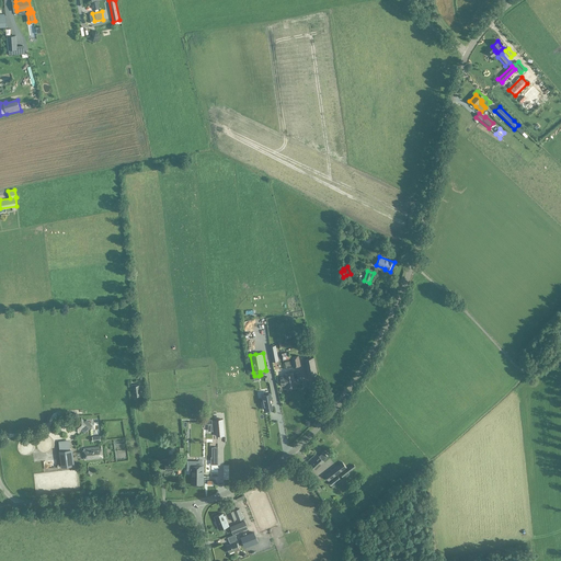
[(294,367),(300,365),(298,355),(292,357),(294,367)]
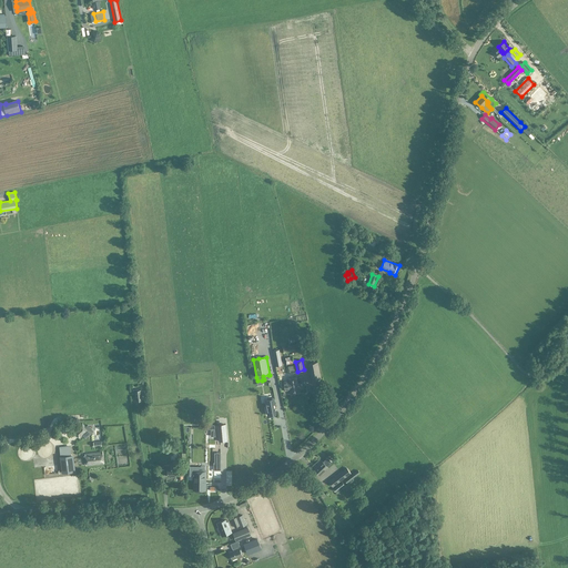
[(311,381),(321,378),(317,362),(307,364),(311,381)]
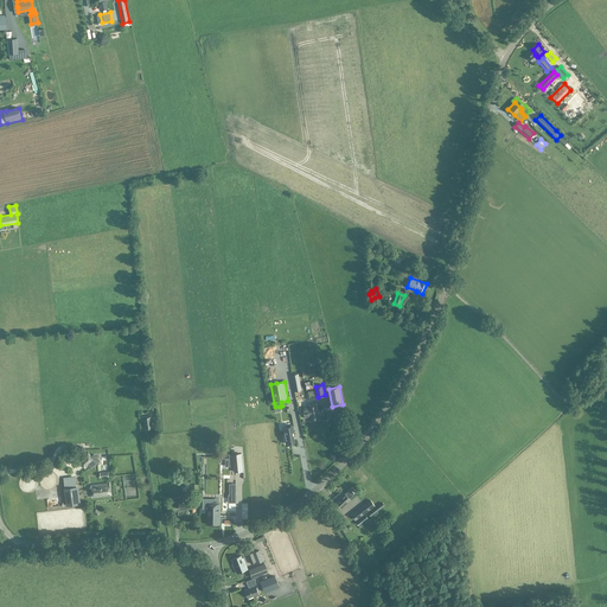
[(318,403),(317,403),(318,408),(313,409),(315,420),(321,419),(319,408),(320,408),(320,409),(325,408),(324,402),(319,403),(318,404),(318,403)]
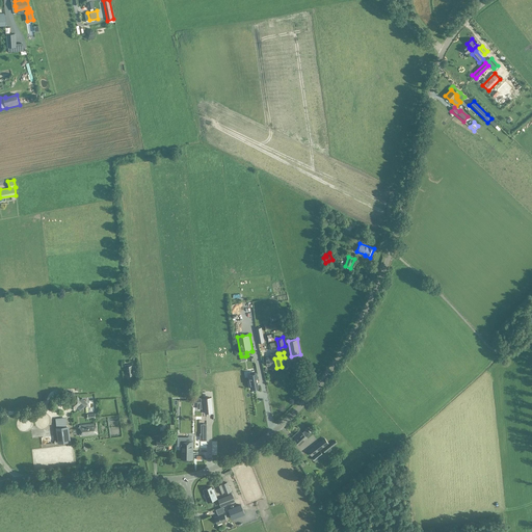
[(278,357),(277,353),(269,354),(269,356),(265,357),(267,366),(271,365),(272,369),(276,368),(274,358),(278,357)]
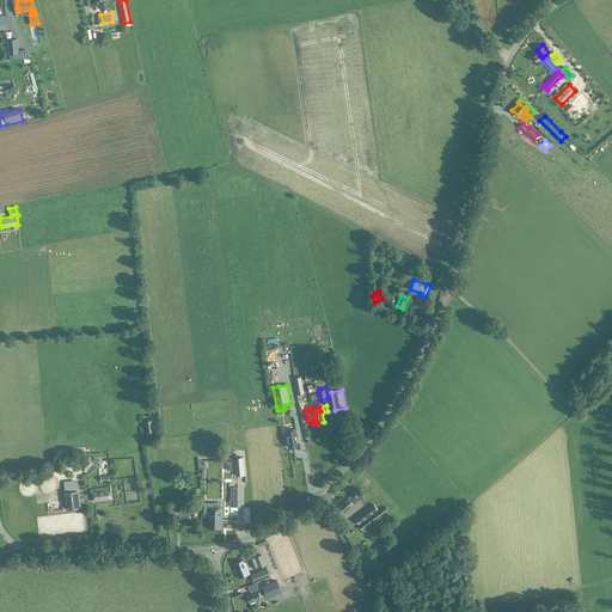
[(146,432),(154,432),(153,421),(145,421),(146,428),(144,428),(145,432),(146,432)]
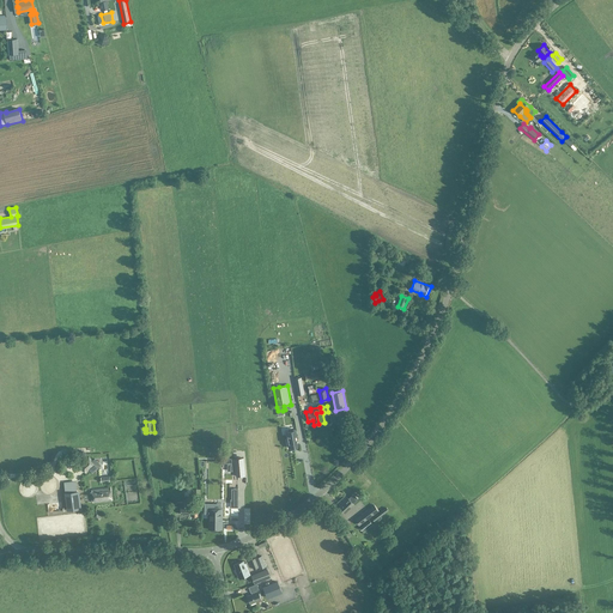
[(295,430),(286,431),(289,448),(297,447),(296,439),(297,439),(295,430)]
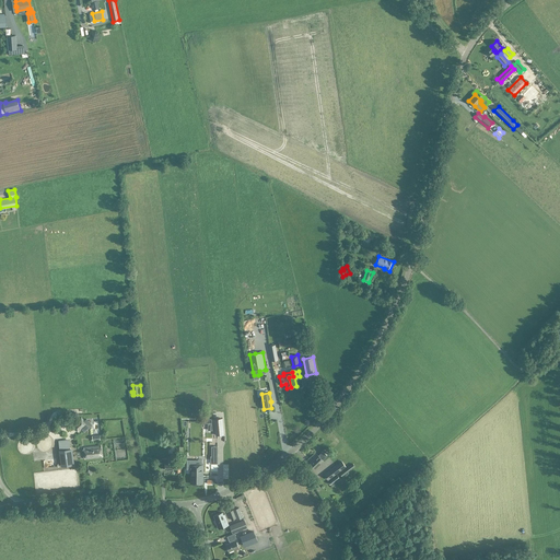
[(79,432),(88,424),(81,418),(73,426),(79,432)]
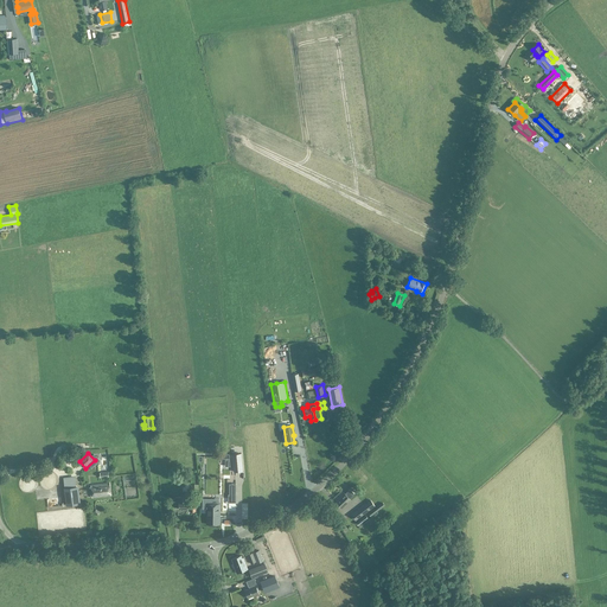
[(232,454),(234,472),(243,471),(242,454),(232,454)]
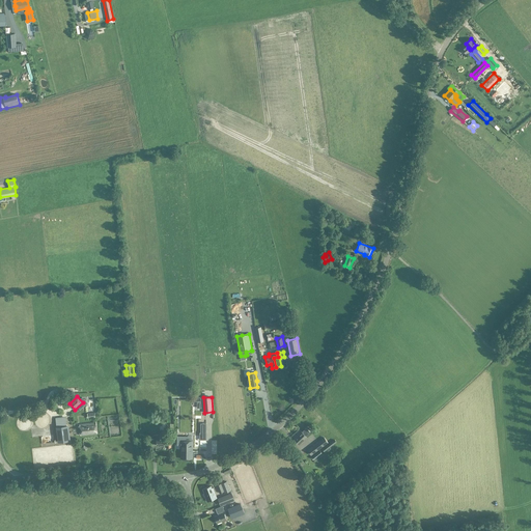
[(187,402),(187,415),(197,414),(196,402),(187,402)]
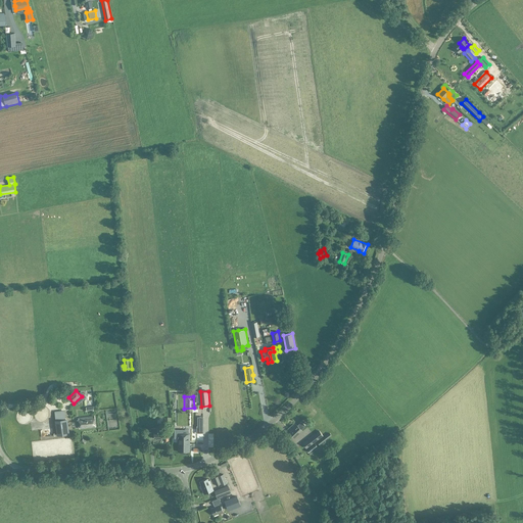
[(67,434),(65,418),(59,419),(58,413),(55,413),(56,419),(55,419),(57,435),(67,434)]
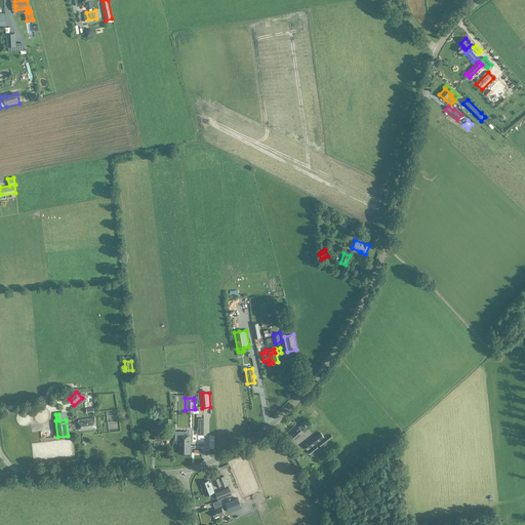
[(80,431),(96,429),(94,418),(79,420),(80,431)]
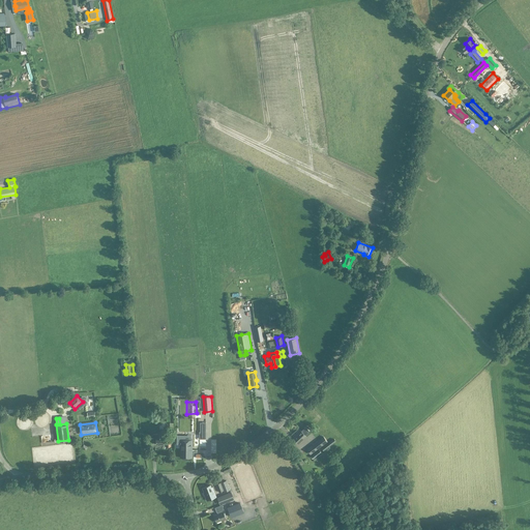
[(301,431),(294,438),(298,443),(305,436),(305,435),(308,432),(305,429),(302,432),(301,431)]
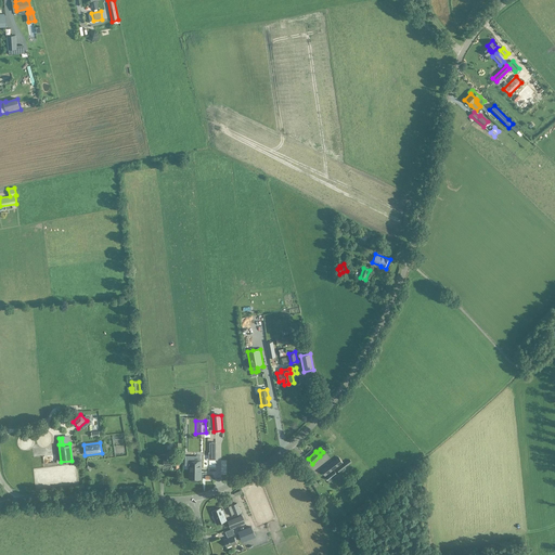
[(179,467),(179,466),(179,462),(179,460),(178,460),(175,460),(175,459),(166,459),(166,454),(160,455),(160,461),(164,461),(164,465),(175,465),(175,467),(179,467)]
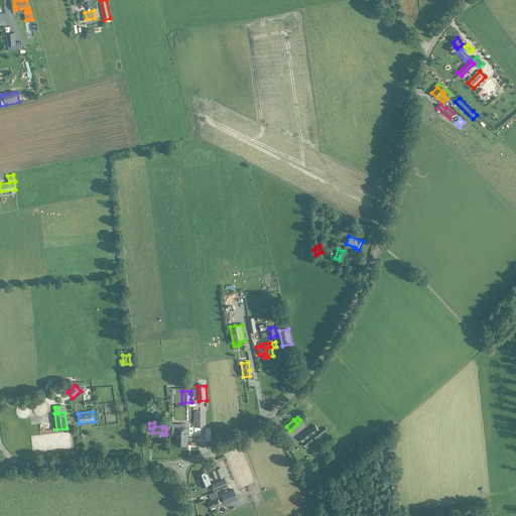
[(186,440),(187,428),(185,428),(185,424),(172,424),(172,432),(175,432),(175,445),(186,445),(186,442),(188,442),(188,440),(186,440)]
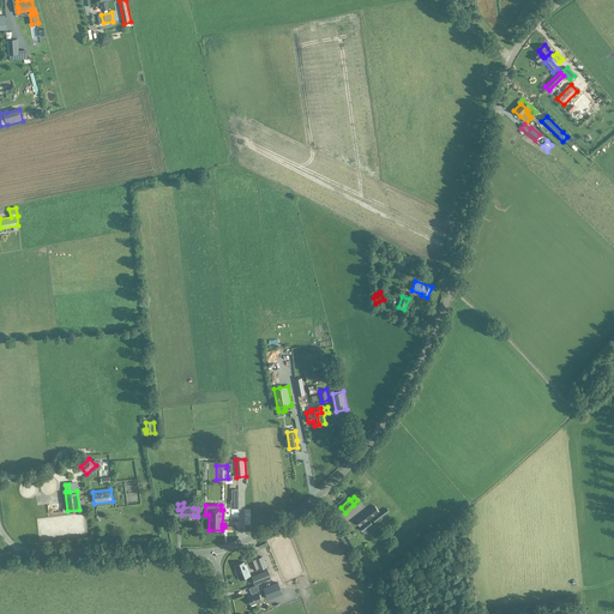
[(379,511),(374,506),(355,521),(360,525),(365,522),(379,511)]
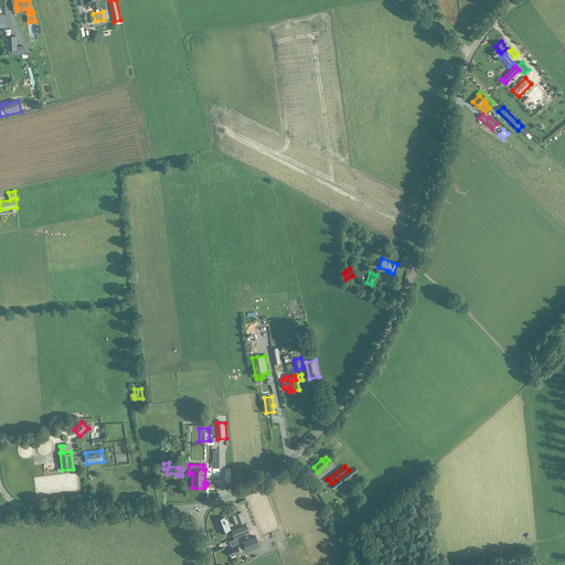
[(343,478),(344,480),(358,470),(356,468),(343,478)]
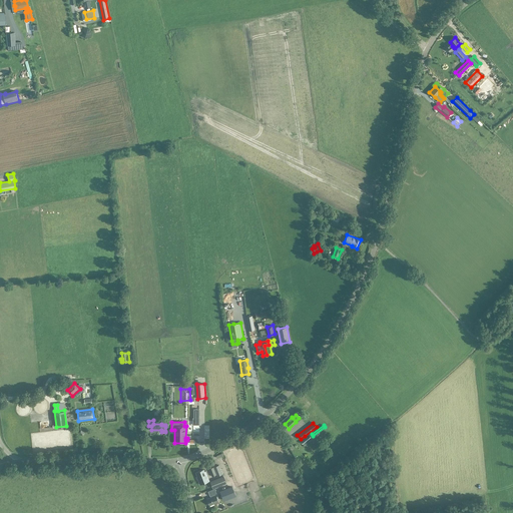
[(219,465),(218,465),(213,467),(216,475),(217,476),(222,474),(219,465)]
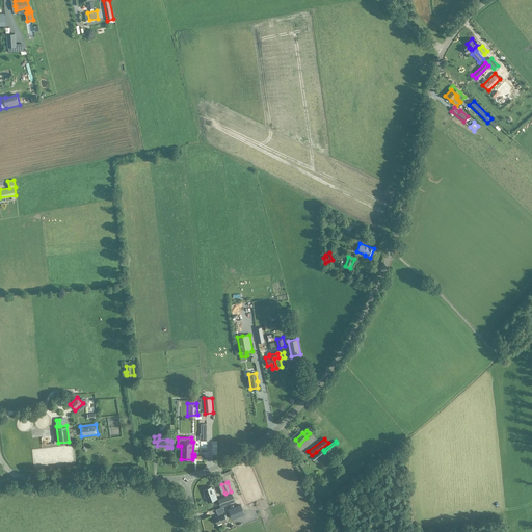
[(215,495),(213,488),(212,489),(211,486),(204,489),(205,495),(208,502),(217,499),(217,498),(216,499),(215,495)]
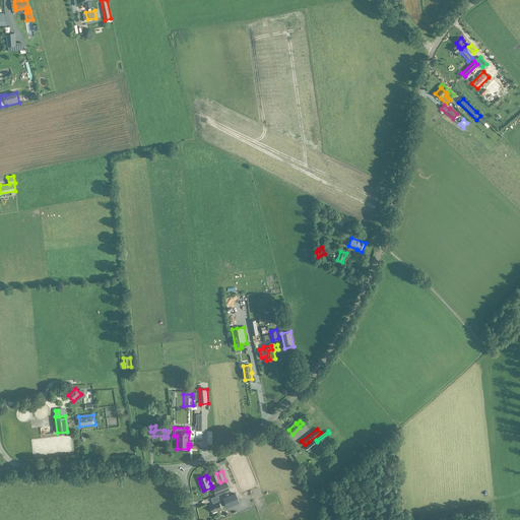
[(239,502),(236,494),(223,499),(228,507),(239,502)]
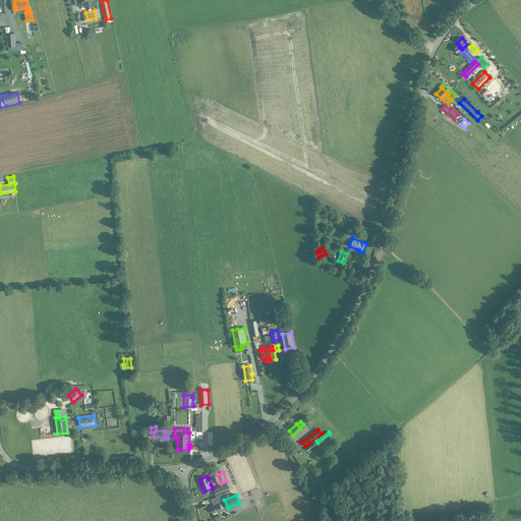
[(214,504),(215,503),(216,505),(211,507),(212,509),(211,509),(212,511),(213,512),(214,513),(222,510),(220,504),(219,504),(218,502),(220,501),(219,497),(212,500),(214,504)]
